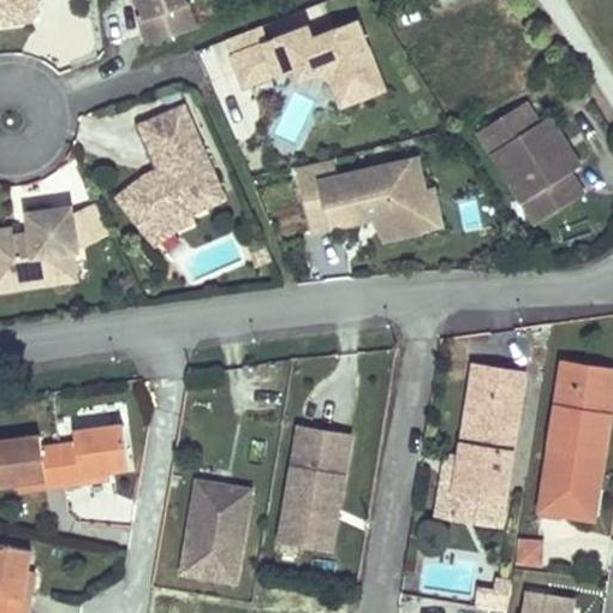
[(0,0),(0,22),(29,18),(35,12),(33,0),(0,0)]
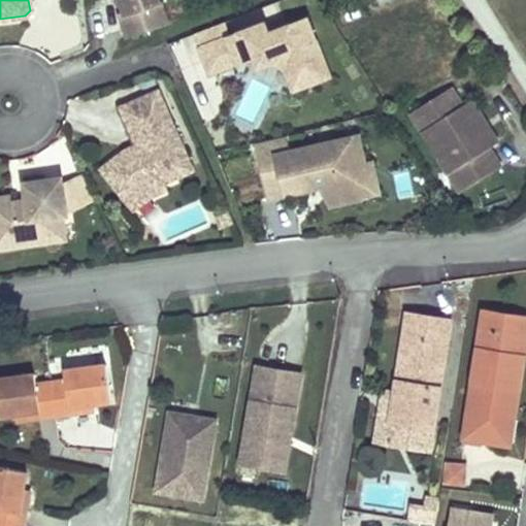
[(124,35),(164,22),(157,0),(117,0),(122,12),(117,14),(124,35)]
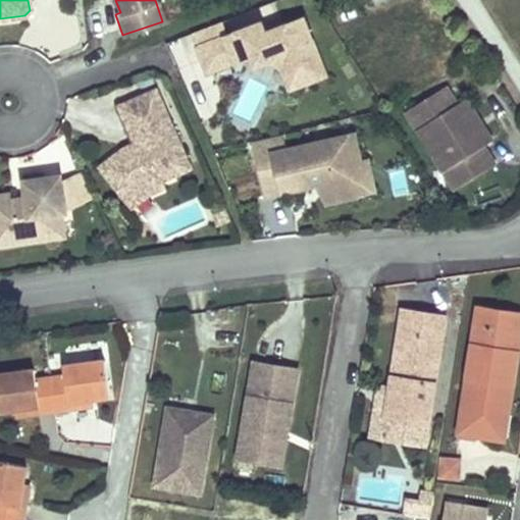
[(219,38),(192,50),(202,74),(244,57),(249,68),(263,62),(275,67),(284,91),(320,75),(297,18),(259,35),(255,23),(219,38)]
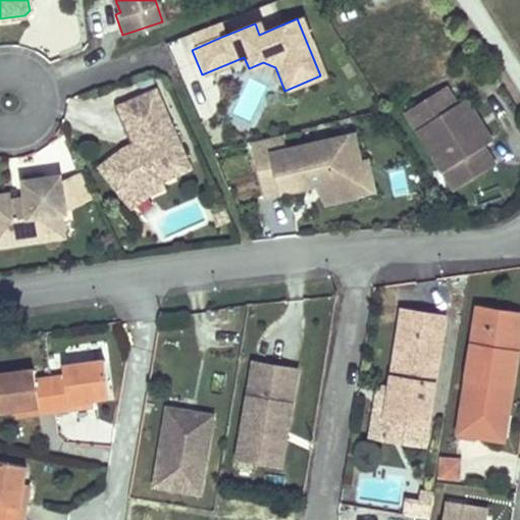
[(213,23),(186,34),(192,50),(219,38),(213,23)]
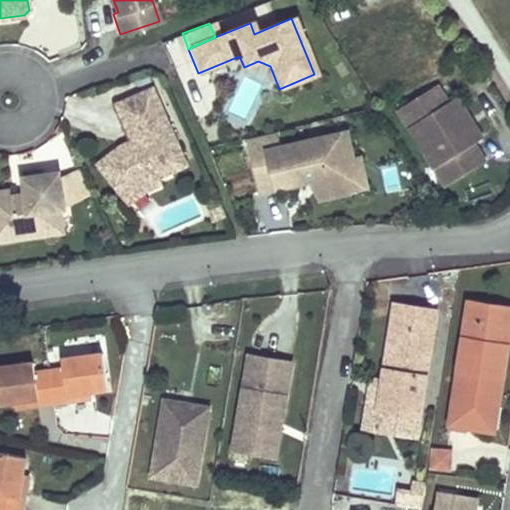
[(393,111),(442,185),(480,159),(468,142),(443,104),(432,86),(393,111)]
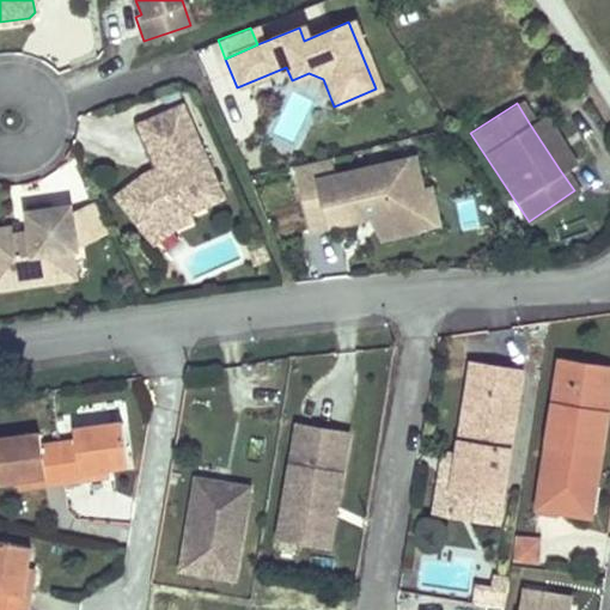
[(180,104),(135,123),(154,168),(158,176),(159,180),(147,185),(145,182),(119,202),(145,236),(168,220),(185,212),(220,197),(180,104)]
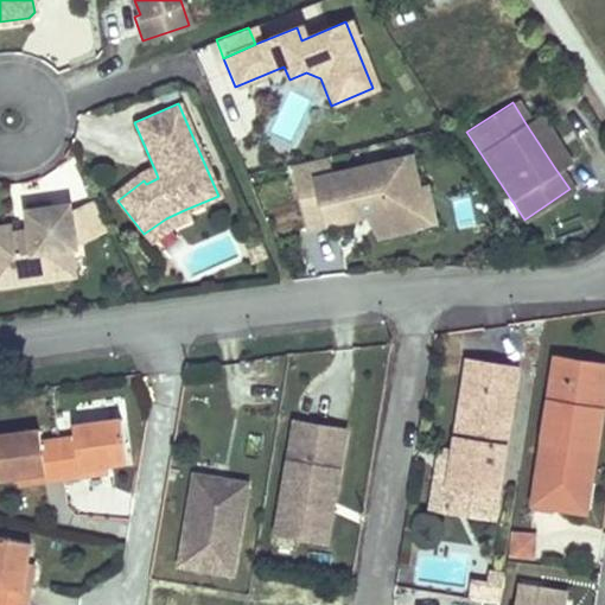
[(526,123),(555,169),(566,161),(536,116),(526,123)]
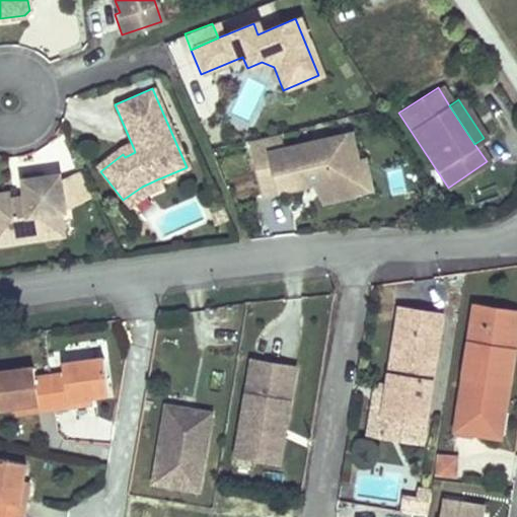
[(246,141),(259,195),(312,190),(320,188),(321,195),(315,196),(320,208),(351,202),(347,182),(356,167),(362,166),(349,135),(282,149),(278,133),(246,141)]
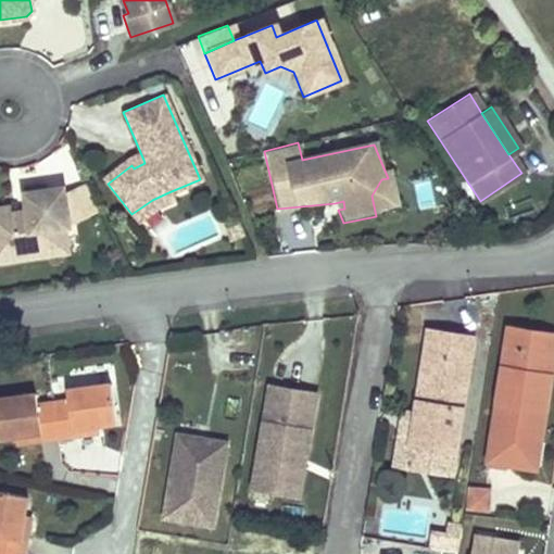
[(140,152),(128,156),(103,177),(108,184),(131,165),(134,168),(145,163),(143,160),(140,152)]
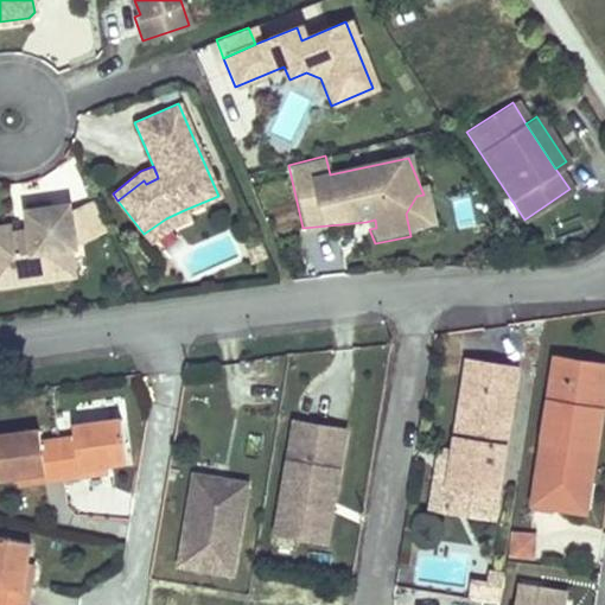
[(431,231),(424,195),(416,196),(406,214),(411,236),(431,231)]
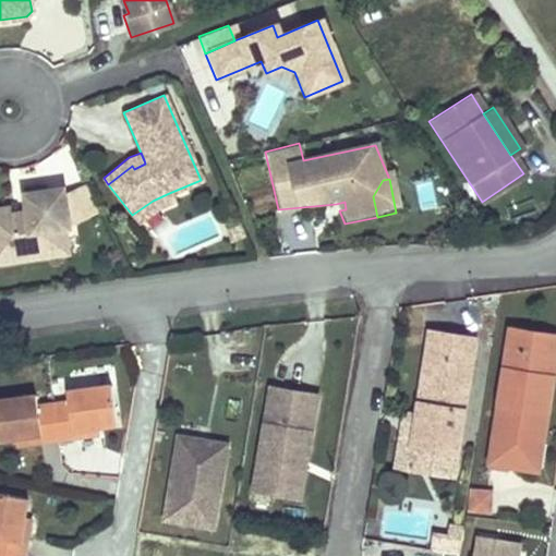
[(86,191),(67,200),(71,232),(99,220),(86,191)]
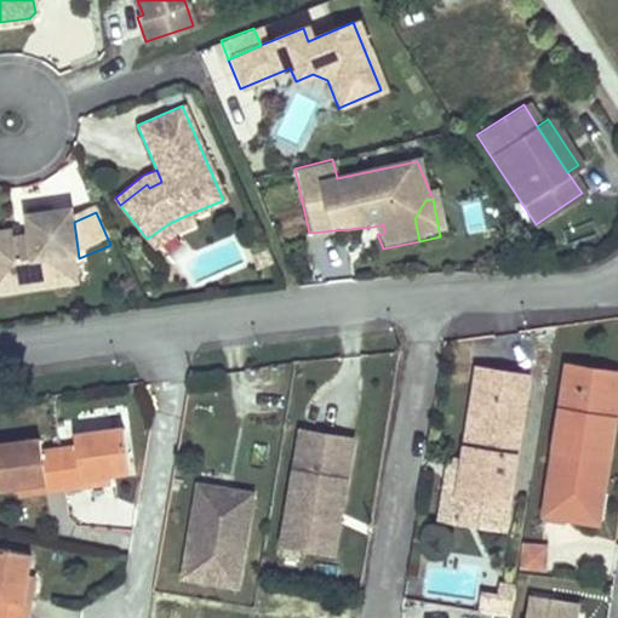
[(0,238),(0,298),(62,291),(58,263),(73,262),(79,261),(79,258),(74,222),(73,215),(28,222),(30,241),(32,247),(23,249),(22,242),(11,244),(11,236),(0,238)]
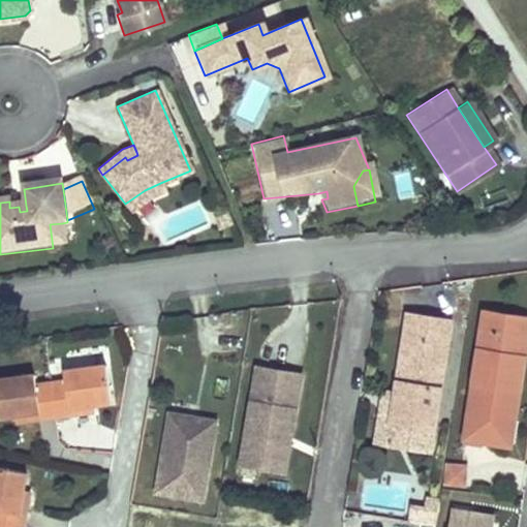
[(145,190),(125,204),(129,209),(148,195),(162,188),(160,183),(145,190)]
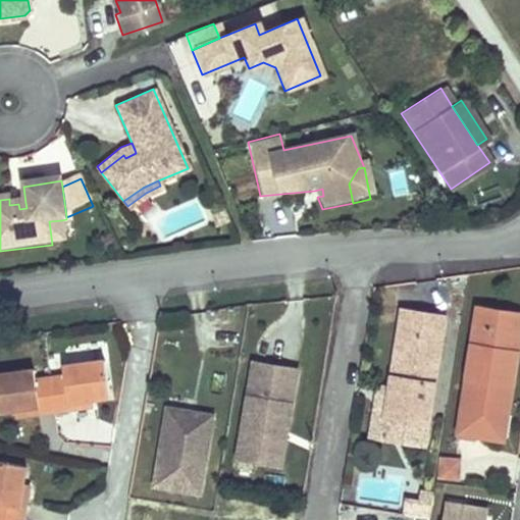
[(322,189),(314,191),(317,197),(323,196),(322,189)]
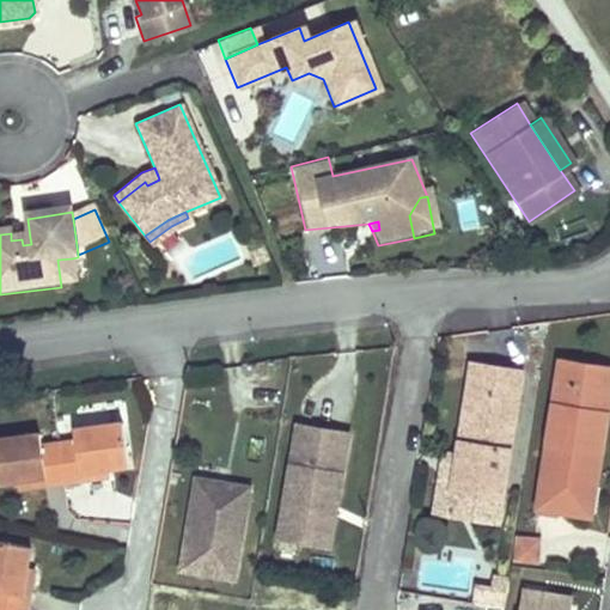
[(77,285),(72,258),(58,260),(61,287),(77,285)]
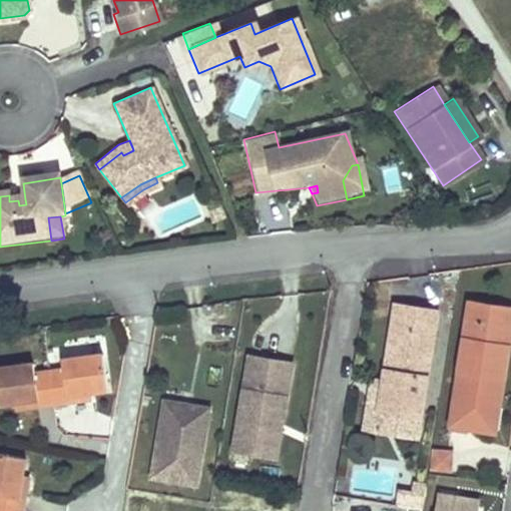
[(509,312),(471,306),(459,376),(450,430),(477,434),(482,405),(499,408),(503,383),(509,349),(503,348),(509,312)]
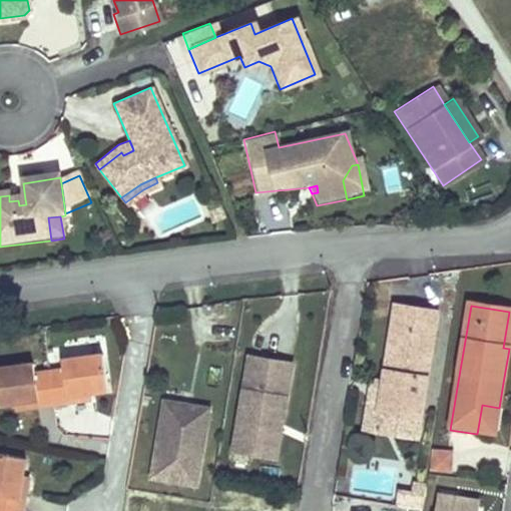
[(415,310),(397,307),(393,335),(411,339),(415,310)]
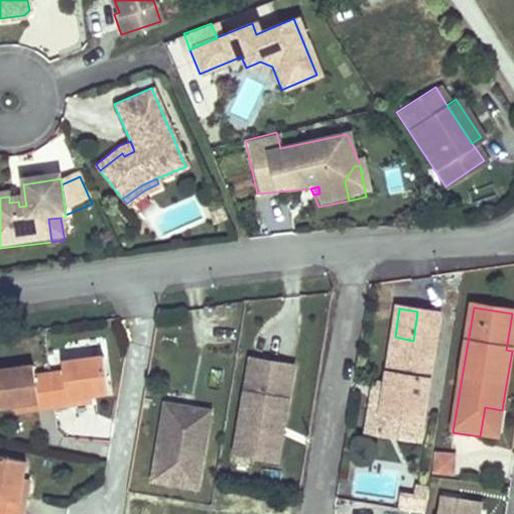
[(442,315),(417,311),(413,341),(395,337),(386,387),(386,389),(392,391),(391,398),(385,398),(381,417),(424,424),(442,315)]
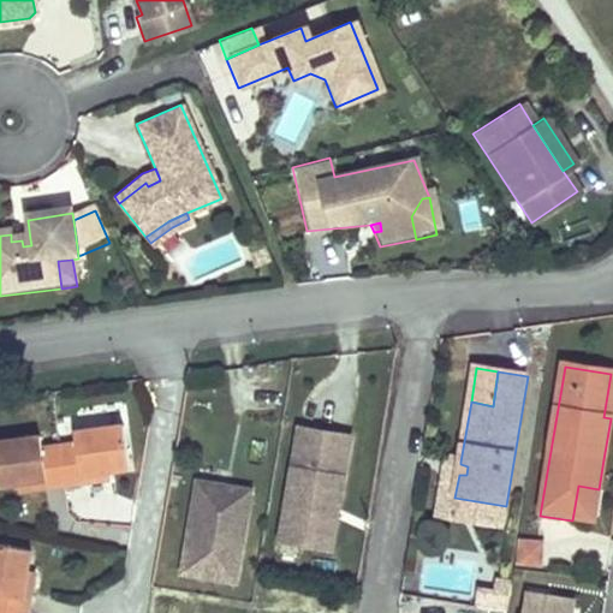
[(338,546),(358,426),(298,416),(279,536),(338,546)]
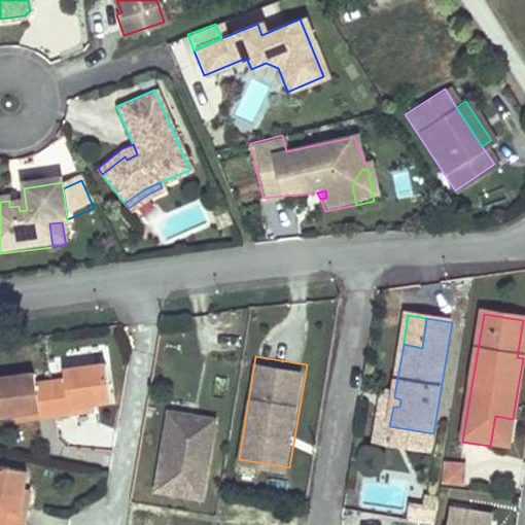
[(71,376),(56,378),(60,411),(75,410),(74,401),(98,398),(116,397),(111,360),(69,365),(71,376)]
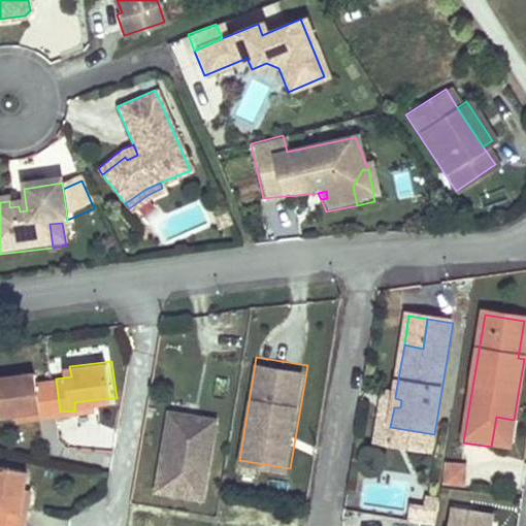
[(38,370),(0,374),(0,395),(2,412),(20,409),(43,406),(44,414),(60,412),(56,379),(40,381),(38,370)]
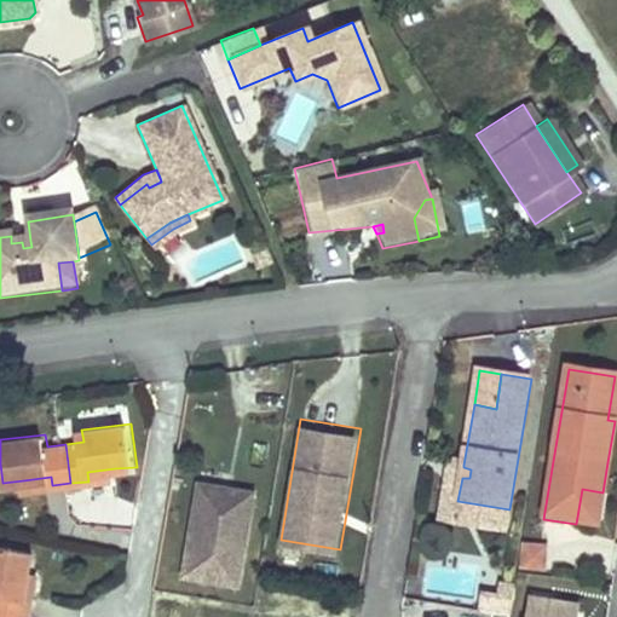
[(506,532),(509,509),(457,501),(462,478),(463,467),(463,465),(451,462),(440,522),(506,532)]
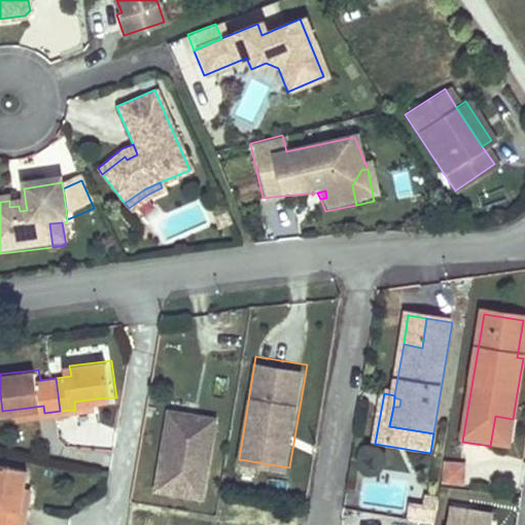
[(74,401),(75,410),(99,407),(98,398),(74,401)]
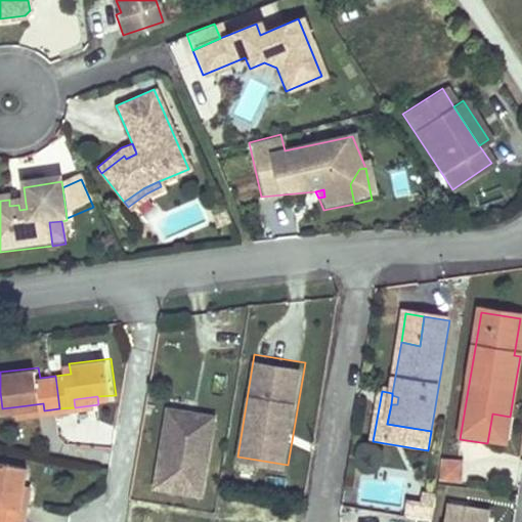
[(206,493),(222,409),(170,399),(155,484),(206,493)]
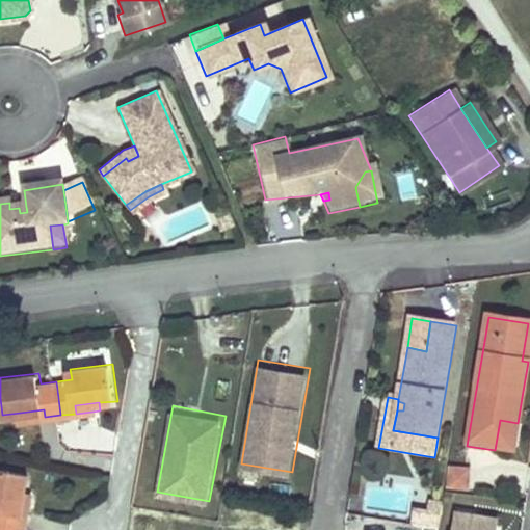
[(44,409),(20,413),(22,420),(45,417),(44,409)]
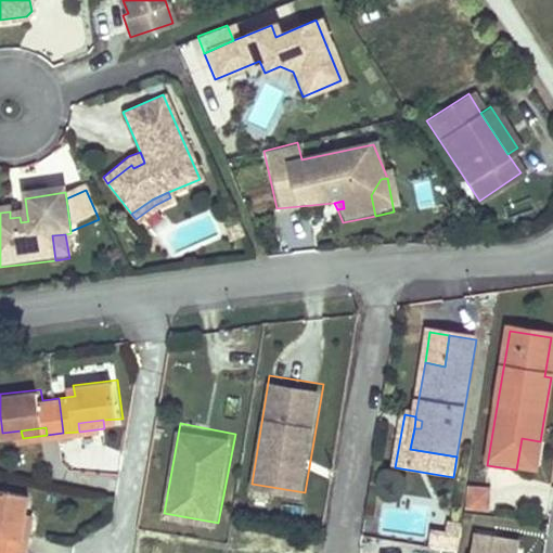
[(540,441),(522,438),(516,470),(536,473),(540,441)]
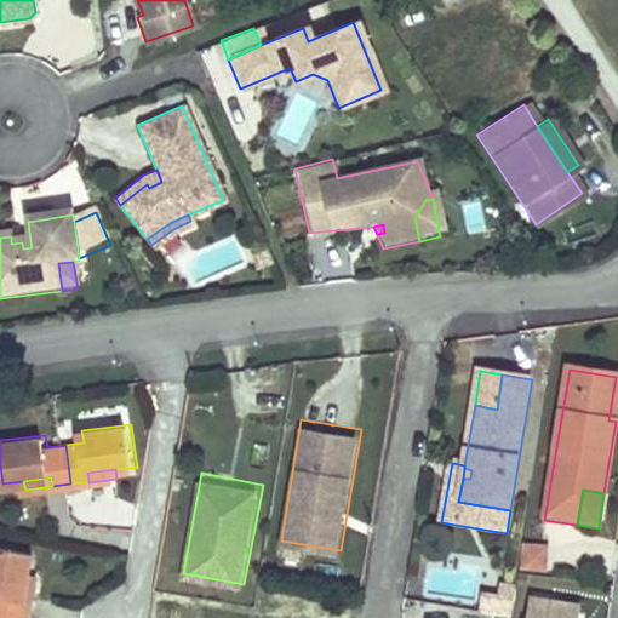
[(36,550),(0,543),(0,610),(32,617),(35,600),(27,598),(32,571),(36,550)]
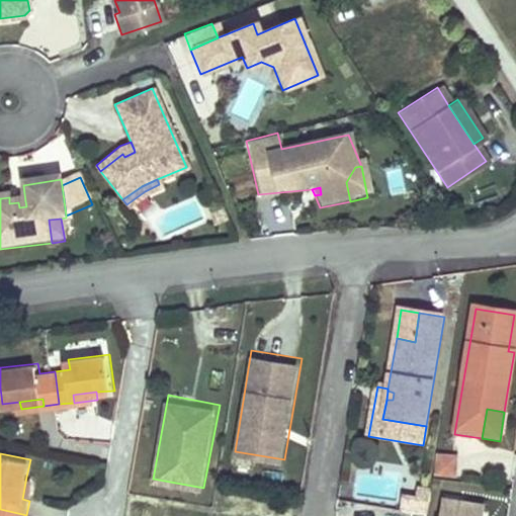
[(456,461),(436,458),(433,478),(453,482),(456,461)]
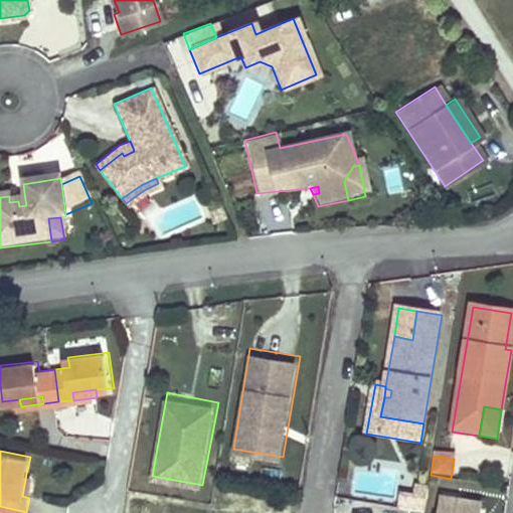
[(22,496),(29,498),(34,475),(26,474),(22,496)]
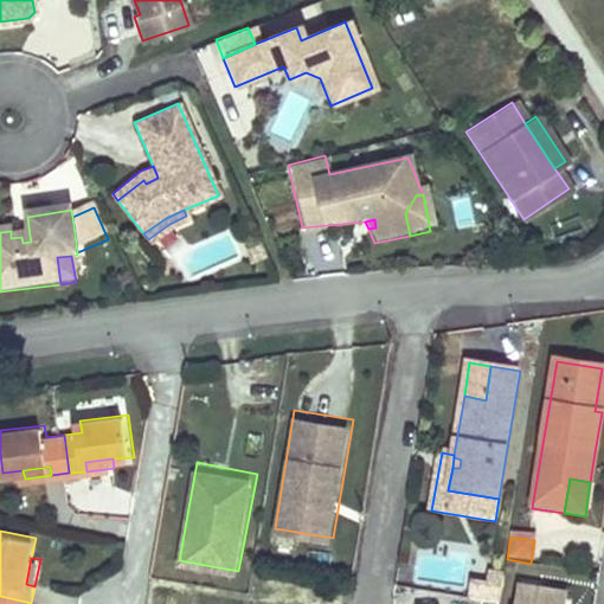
[(512,603),(566,603),(571,582),(516,573),(512,603)]
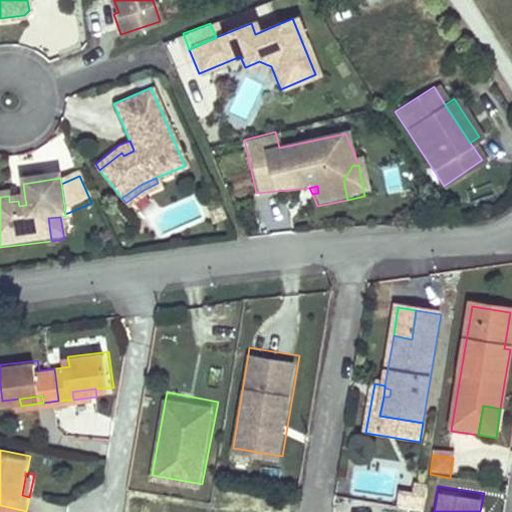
[(399,511),(401,511),(423,511),(427,492),(416,490),(415,501),(401,499),(399,511)]
